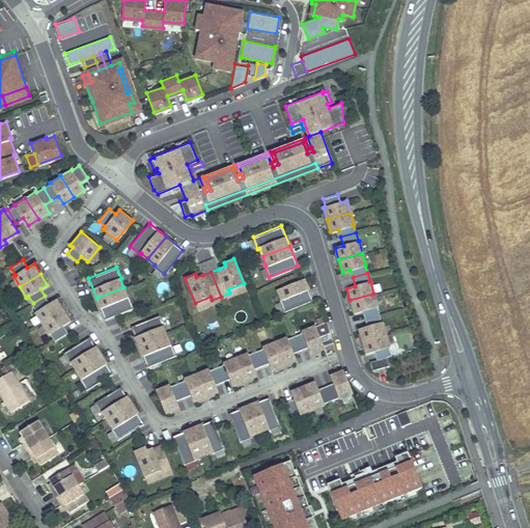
[(281,301),(285,310),(312,300),(304,279),(276,290),(280,302),(281,301)]
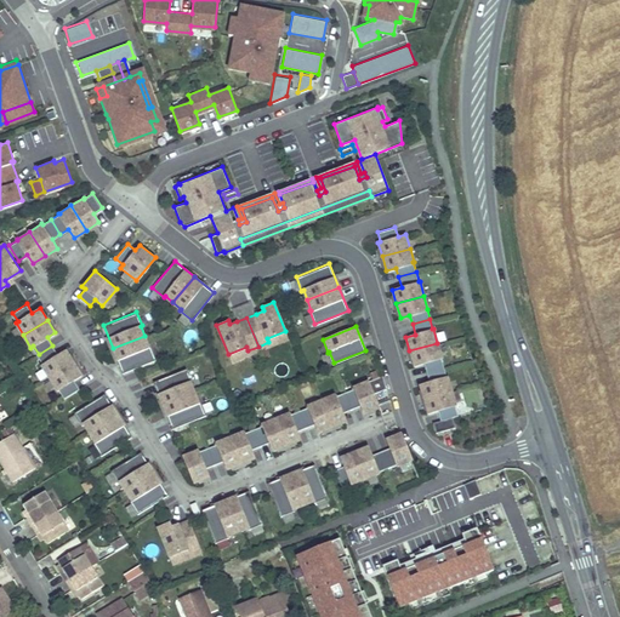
[(260,349),(288,338),(285,331),(267,338),(268,342),(259,347),(260,349)]
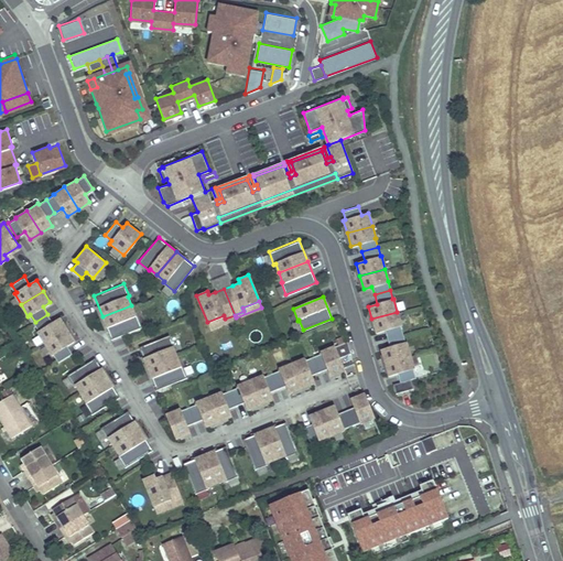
[(103,316),(111,338),(141,326),(137,313),(134,314),(131,305),(103,316)]
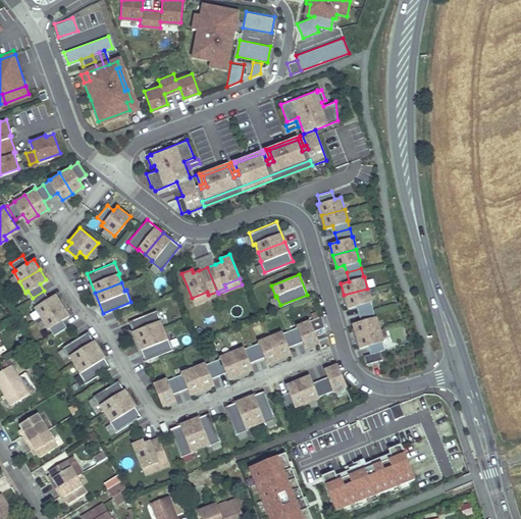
[(344,295),(348,307),(356,305),(358,312),(372,308),(370,300),(371,300),(367,289),(344,295)]
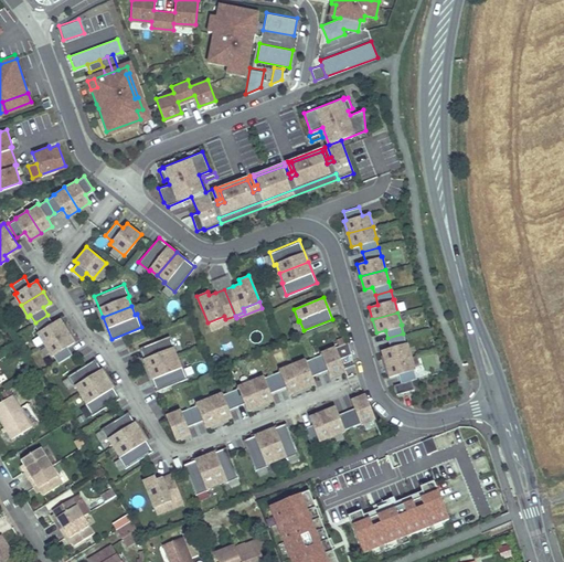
[(48,315),(35,322),(40,331),(38,332),(45,343),(67,329),(60,318),(53,322),(48,315)]
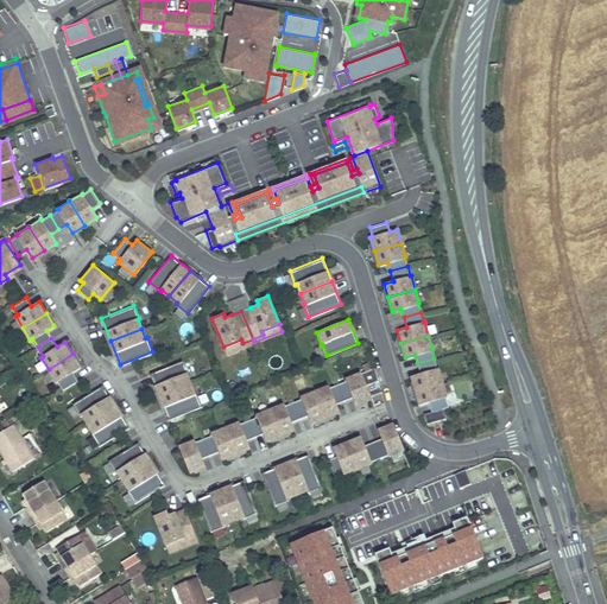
[(223,347),(226,353),(254,342),(253,339),(242,343),(241,339),(223,347)]
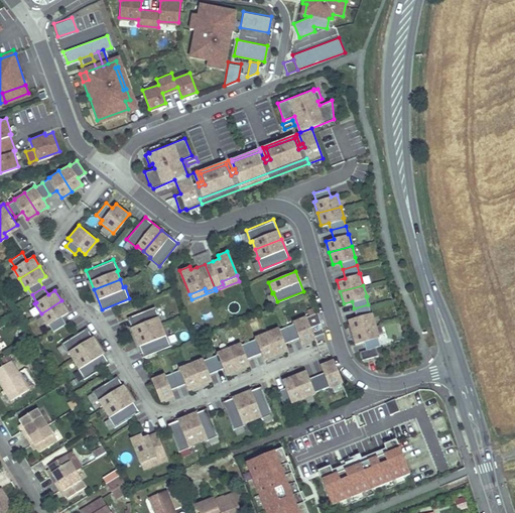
[(49,323),(53,330),(66,323),(60,314),(68,310),(61,300),(41,313),(47,324),(49,323)]
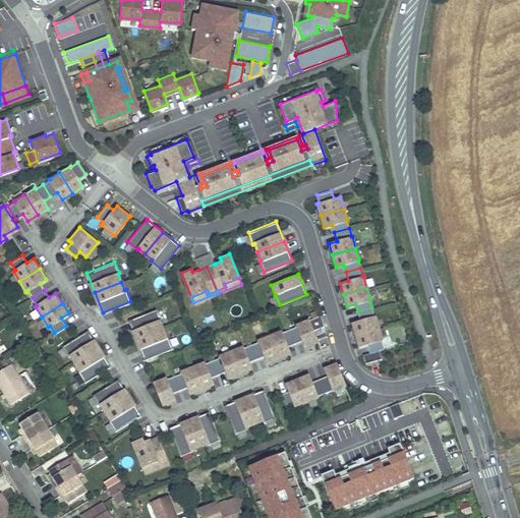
[(359,321),(352,323),(355,334),(379,327),(374,315),(371,307),(357,311),(359,321)]
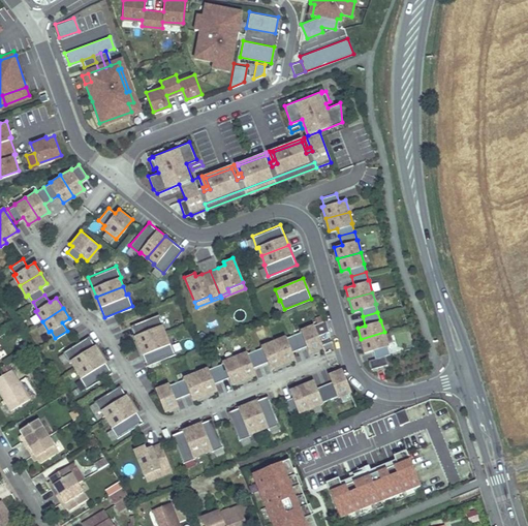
[(158,313),(130,325),(138,344),(165,334),(162,325),(163,325),(158,313)]
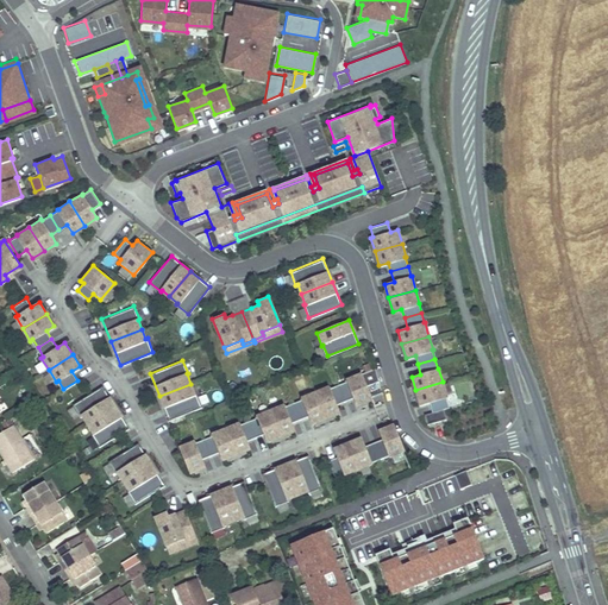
[(378,380),(375,367),(361,373),(365,385),(378,380)]
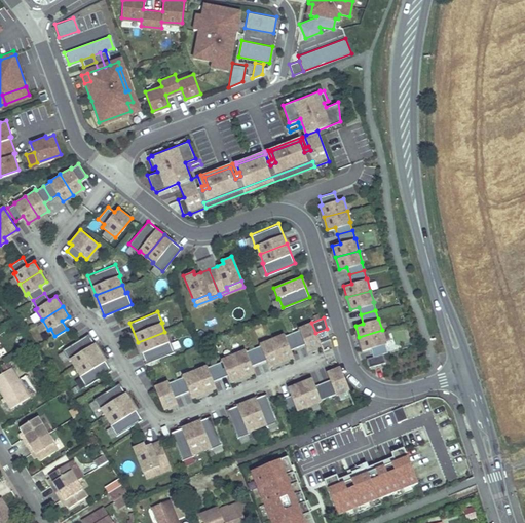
[(299,327),(300,330),(292,333),(297,345),(305,342),(308,349),(321,345),(315,333),(311,323),(299,327)]
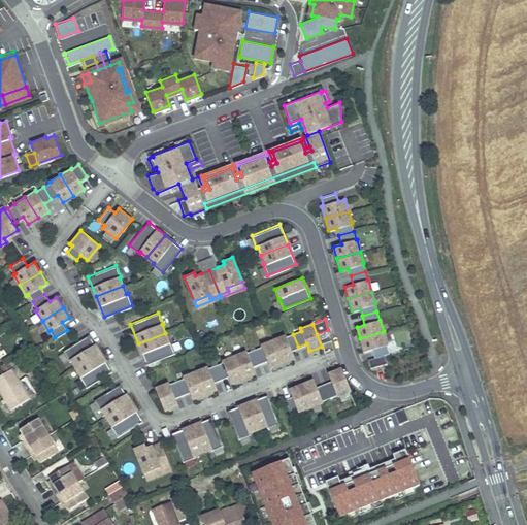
[(360,338),(363,351),(371,349),(374,357),(384,354),(389,352),(387,343),(384,331),(360,338)]
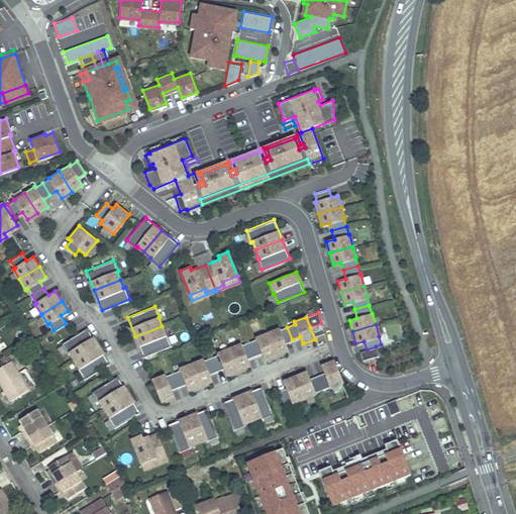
[(135,336),(143,356),(171,345),(167,333),(165,334),(162,326),(135,336)]
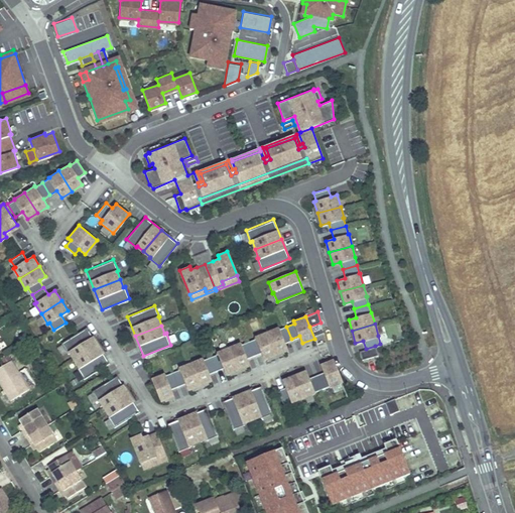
[(74,359),(98,344),(87,327),(61,342),(68,353),(70,352),(74,359)]
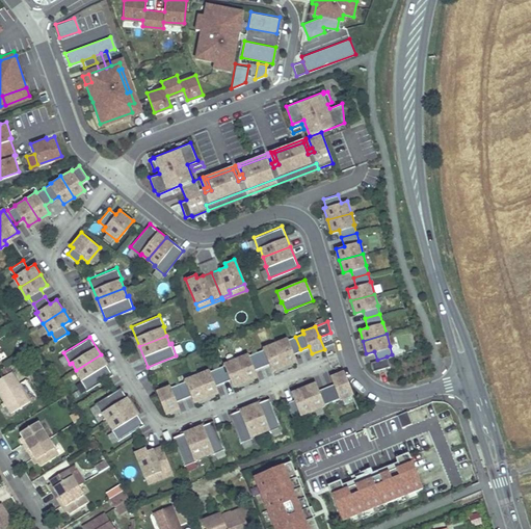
[(284,365),(295,361),(293,353),(300,349),(295,337),(287,340),(287,338),(274,342),(284,365)]
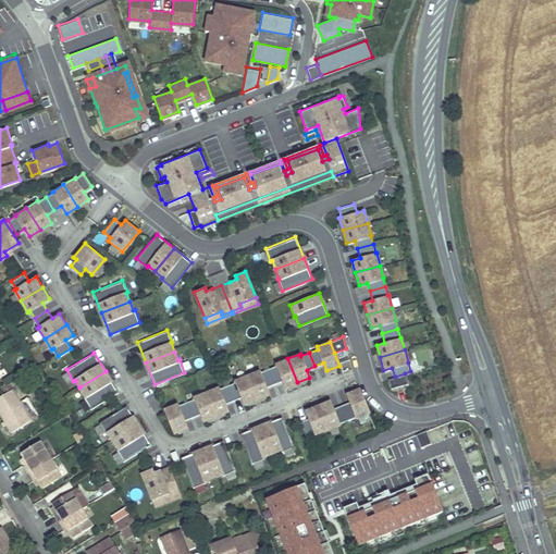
[(282,380),(285,388),(297,382),(287,358),(275,364),(276,366),(268,369),(274,383),(282,380)]
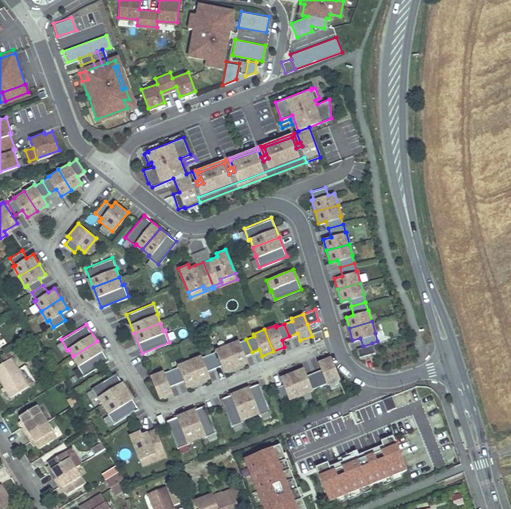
[(236,366),(247,362),(244,355),(252,352),(246,339),(239,342),(238,340),(227,344),(236,366)]
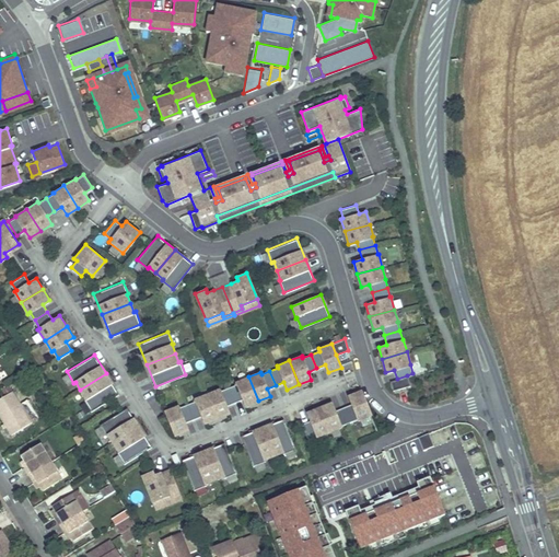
[(91,410),(118,393),(106,373),(80,390),(85,398),(84,399),(91,410)]
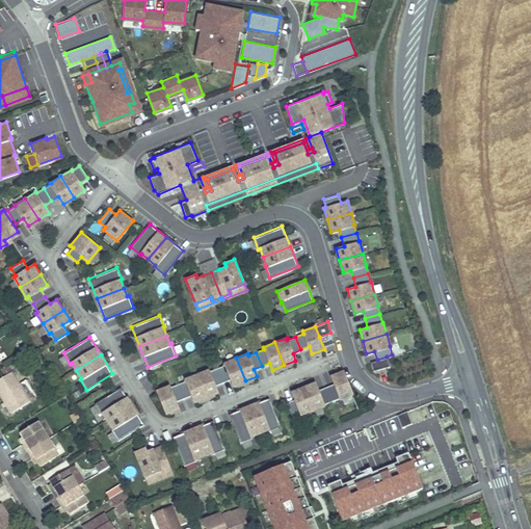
[(370,361),(373,370),(390,365),(387,356),(377,360),(370,361)]
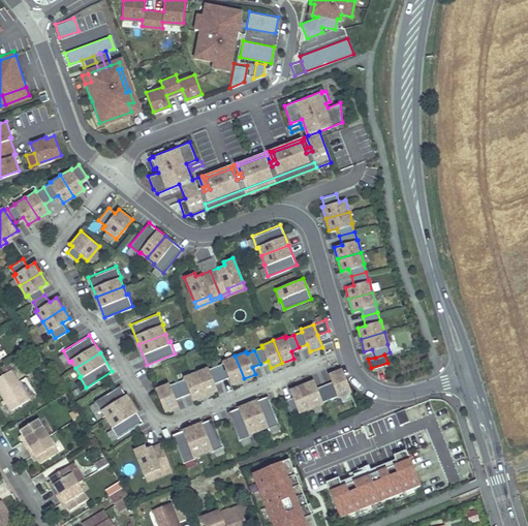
[(229,376),(231,383),(244,378),(235,356),(223,361),(224,363),(216,366),(221,379),(229,376)]
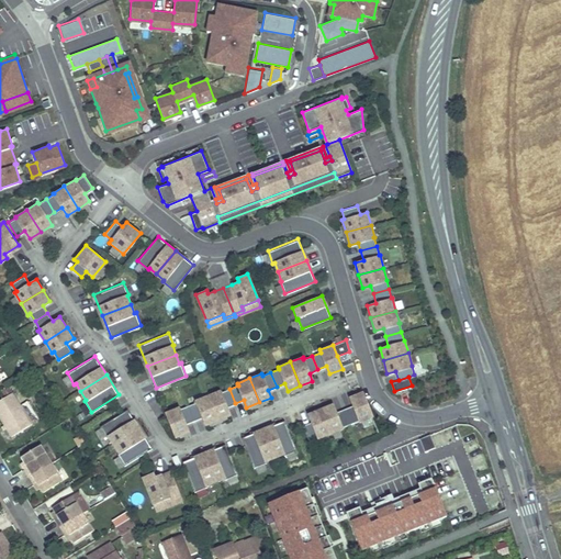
[(0,415),(12,435),(32,423),(9,386),(2,390),(6,395),(0,398),(0,415)]
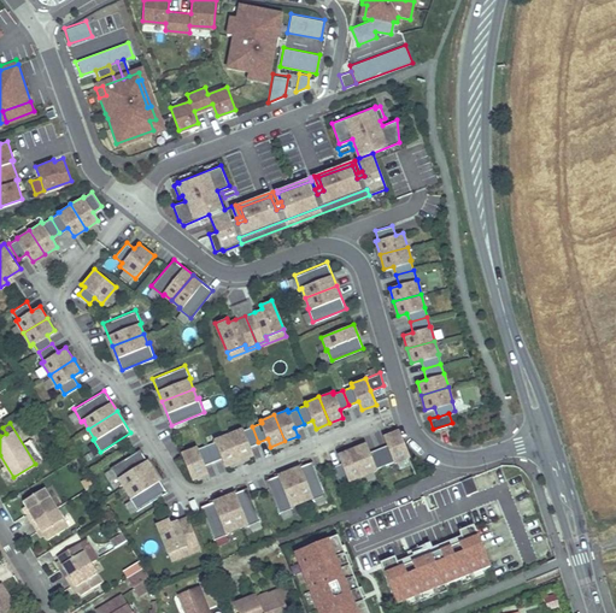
[(239,460),(252,454),(248,446),(258,442),(252,426),(242,430),(241,428),(228,434),(239,460)]
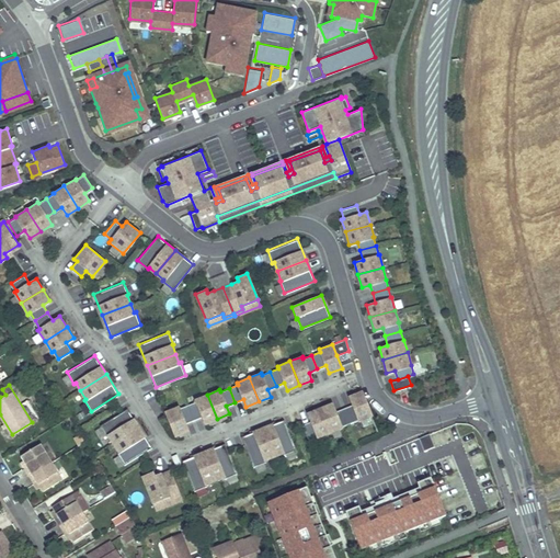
[(352,403),(343,407),(349,421),(357,418),(358,420),(372,414),(362,390),(349,396),(352,403)]
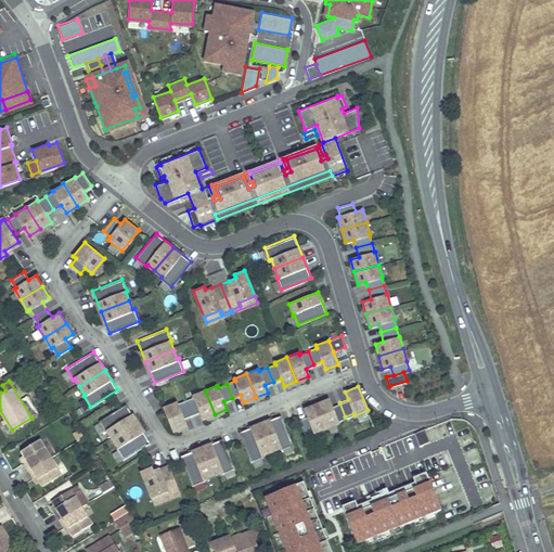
[(200,411),(203,419),(215,414),(205,390),(193,395),(194,397),(185,401),(191,414),(200,411)]
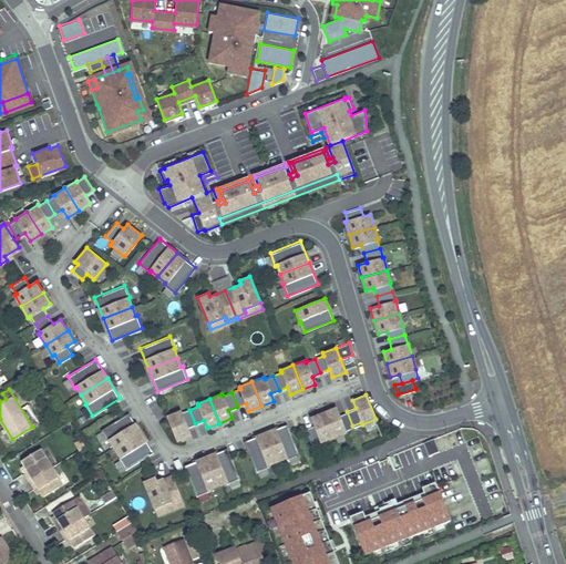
[(339,414),(336,407),(322,412),(332,437),(345,432),(343,429),(352,426),(347,411),(339,414)]
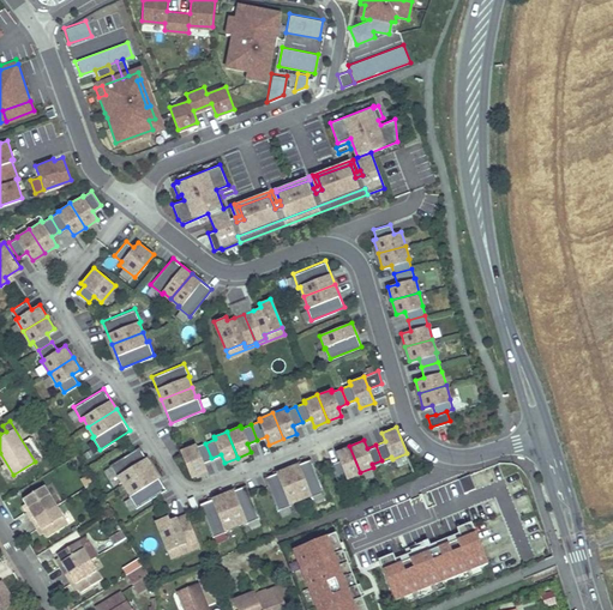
[(194,444),(181,450),(192,476),(205,470),(203,461),(211,458),(205,444),(196,447),(194,444)]
